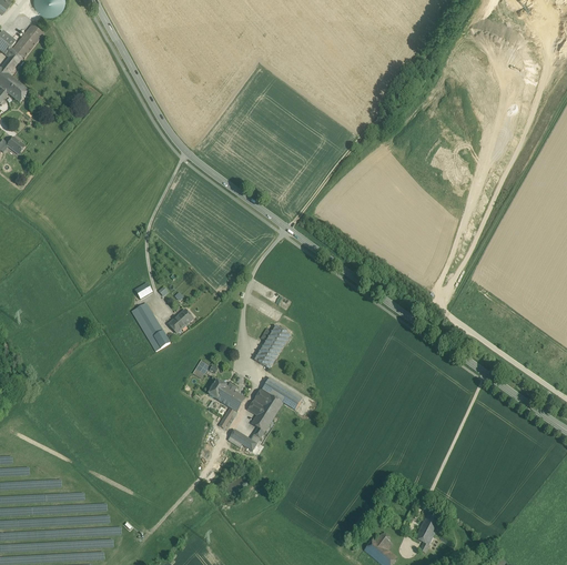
[(33,0),(36,4),(39,9),(44,12),(50,12),(54,11),(60,8),(63,2),(63,0),(33,0)]
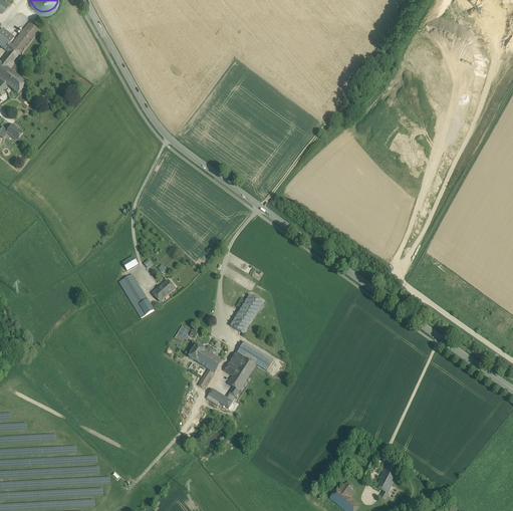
[(24,22),(24,20),(24,17),(22,15),(20,14),(18,14),(15,14),(13,15),(12,18),(11,20),(12,22),(13,25),(15,26),(18,26),(20,26),(22,24),(24,22)]
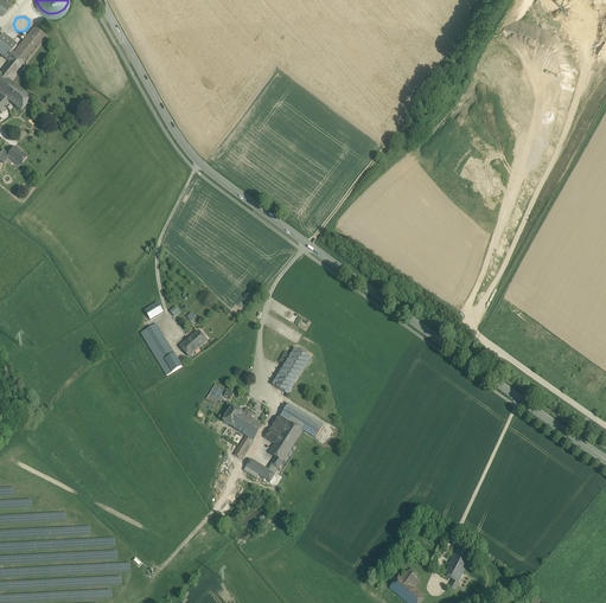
[(34,24),(13,50),(24,59),(25,61),(46,34),(34,24)]
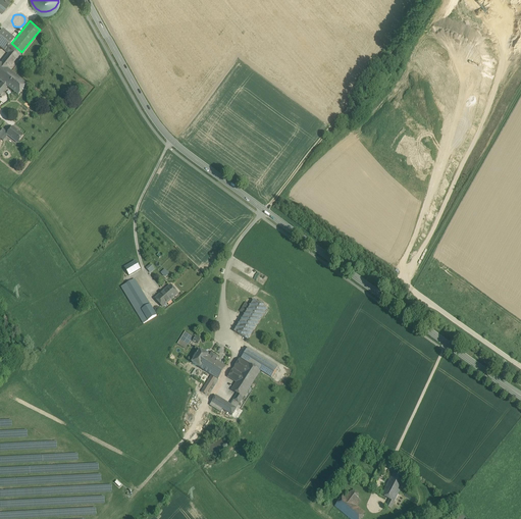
[(13,37),(2,28),(0,31),(0,45),(4,49),(9,42),(13,37)]
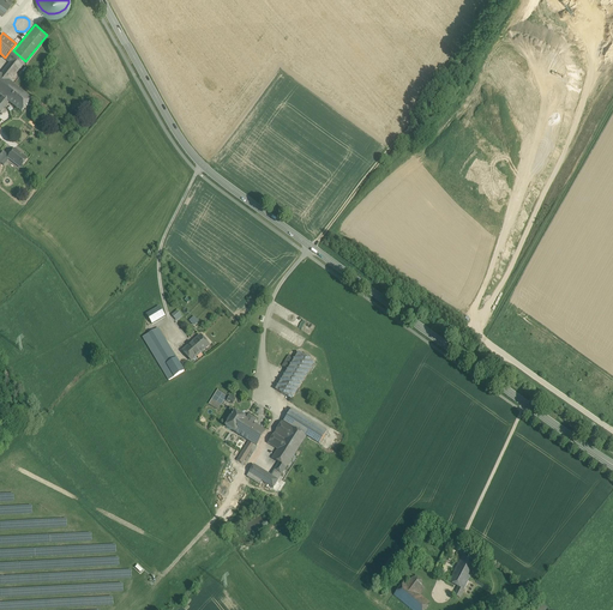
[(11,49),(5,58),(8,60),(0,72),(8,79),(24,60),(13,50),(11,49)]
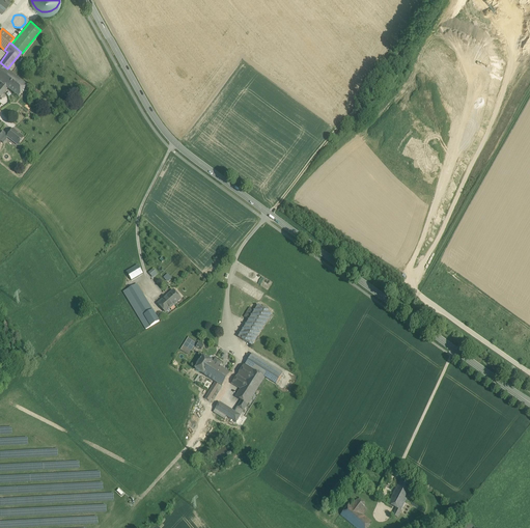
[(7,68),(0,62),(0,81),(1,82),(6,86),(16,75),(7,68)]
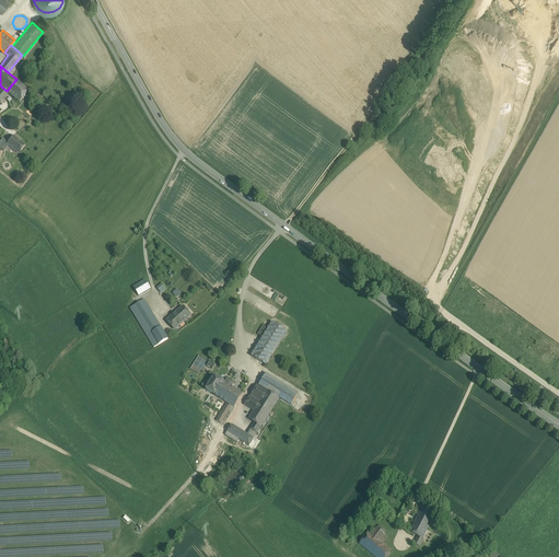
[(16,79),(7,91),(19,100),(27,88),(16,79)]
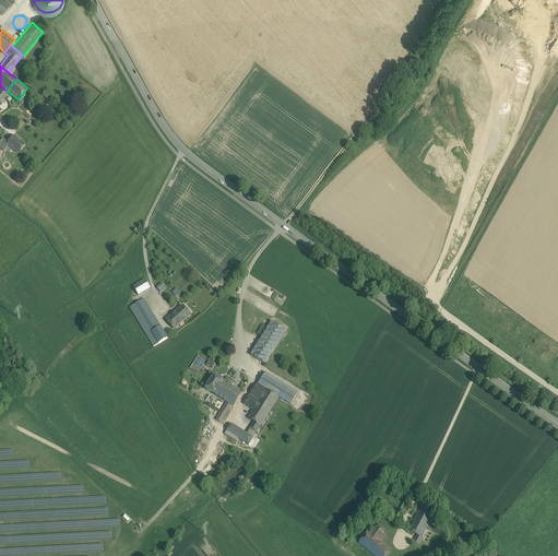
[(24,143),(12,133),(7,142),(19,151),(24,143)]
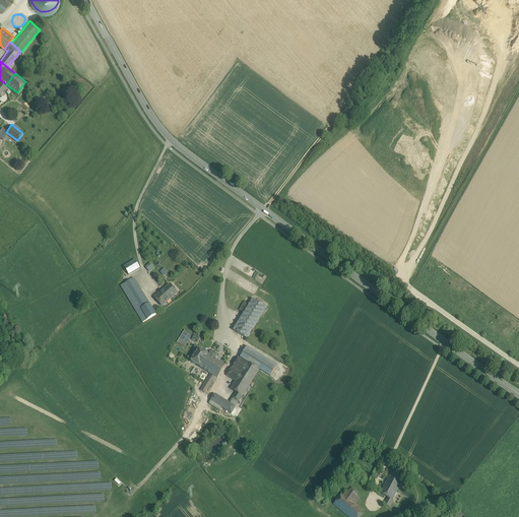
[(134,258),(123,264),(127,272),(138,265),(134,258)]
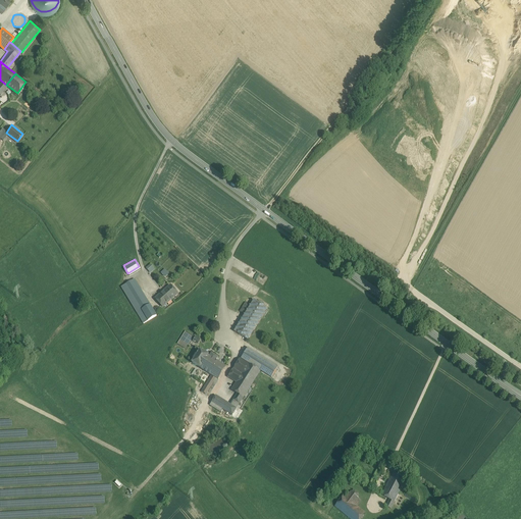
[(145,265),(149,270),(154,266),(149,261),(145,265)]
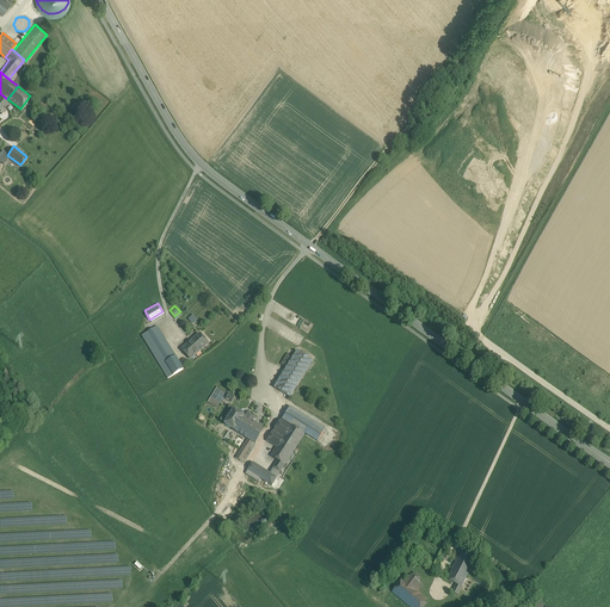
[(156,323),(147,329),(154,341),(160,338),(164,336),(156,323)]
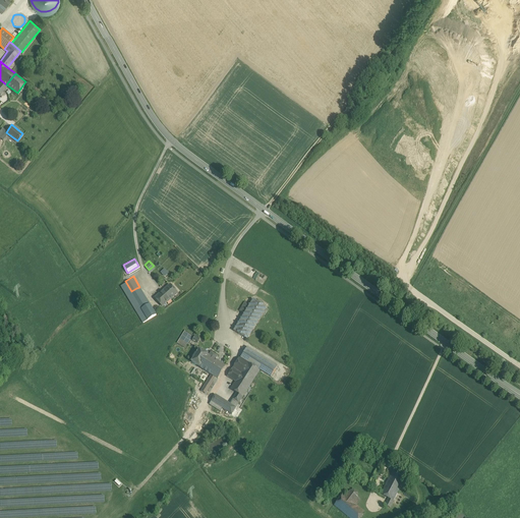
[(169,282),(154,295),(162,304),(176,291),(169,282)]
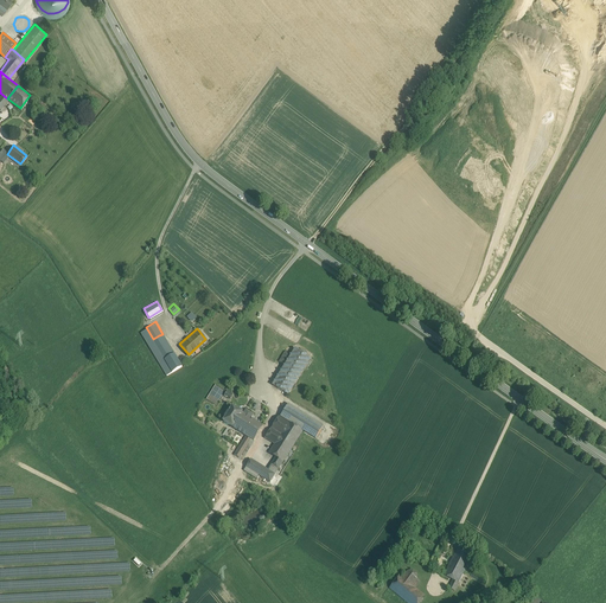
[(166,346),(159,335),(153,339),(164,357),(173,351),(170,345),(166,346)]
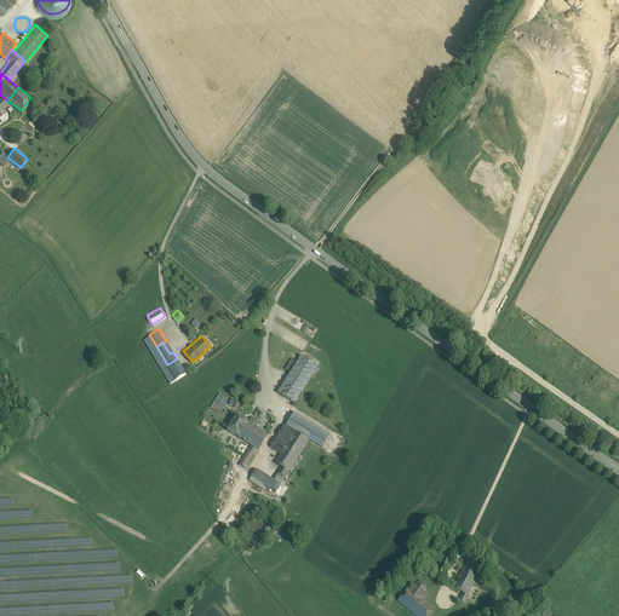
[(301,353),(278,391),(293,401),(316,363),(301,353)]
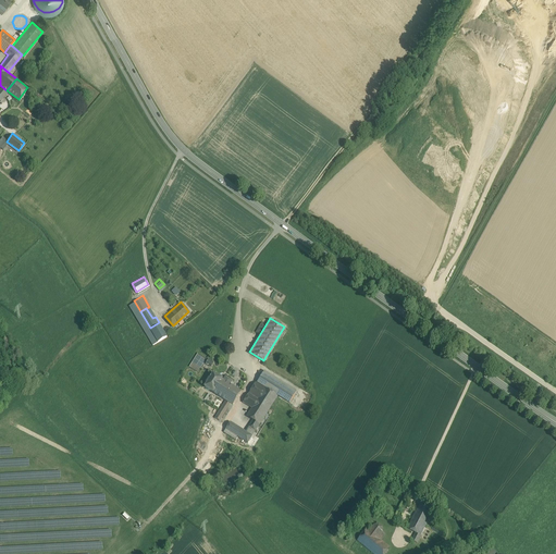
[(165,334),(159,322),(150,328),(157,340),(165,334)]
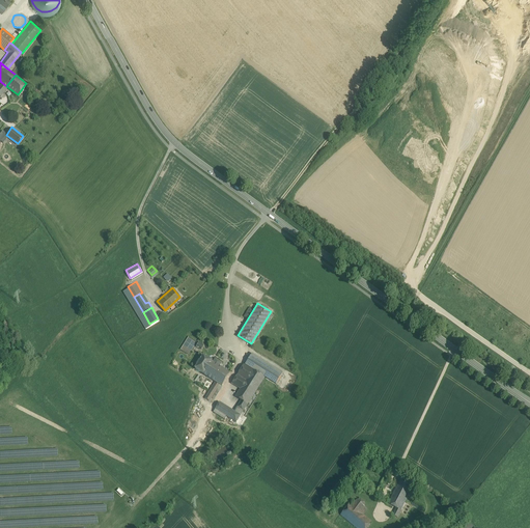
[(149,324),(143,312),(138,315),(145,327),(149,324)]
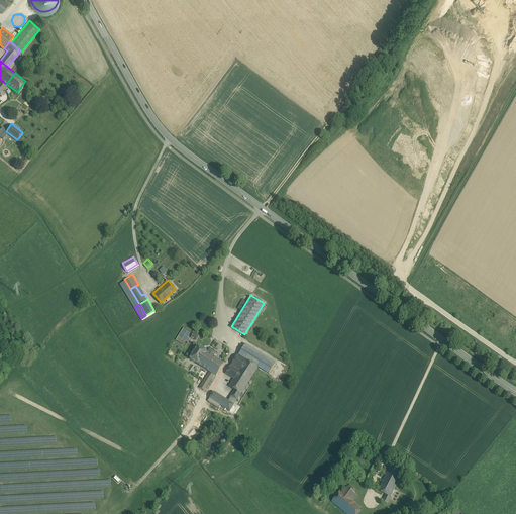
[(24,322),(20,327),(25,332),(30,327),(24,322)]
